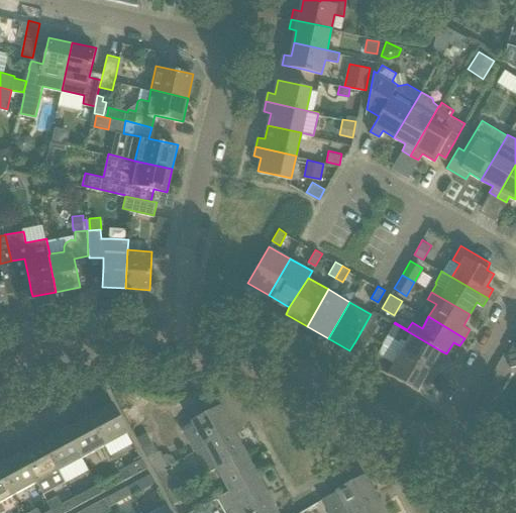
[(400,352),(435,374),(440,365),(434,362),(440,350),(394,323),(389,333),(400,341),(402,338),(406,340),(400,352)]
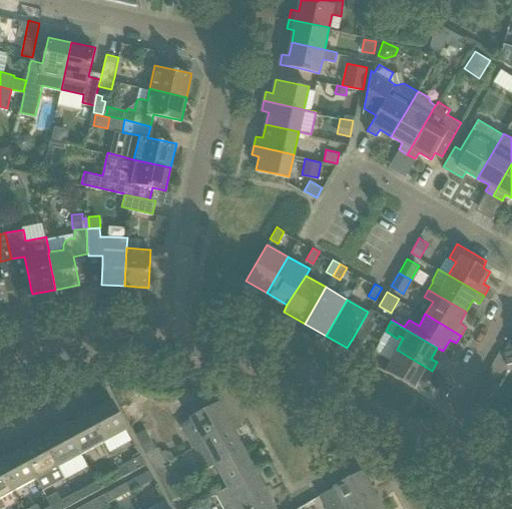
[(368,334),(359,328),(354,337),(360,340),(365,339),(368,334)]
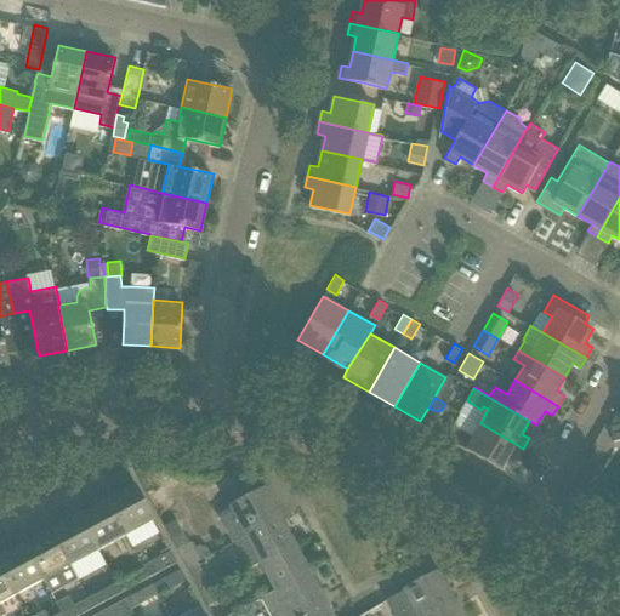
[(454,423),(447,437),(501,468),(510,454),(517,458),(523,449),(481,423),(462,414),(455,425),(454,423)]
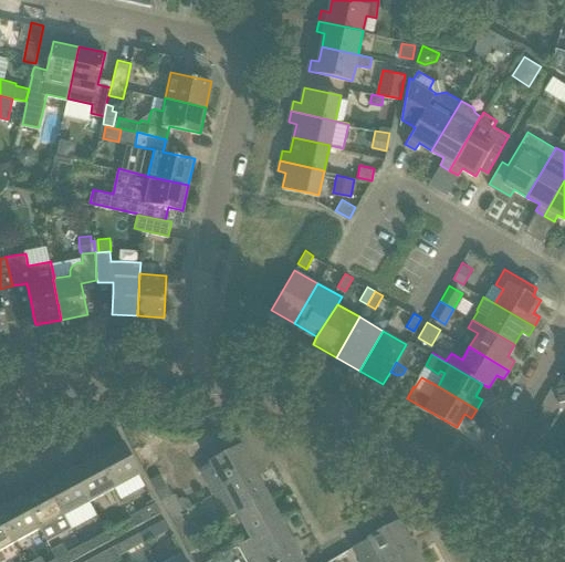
[(515,447),(527,454),(546,424),(533,416),(515,447)]
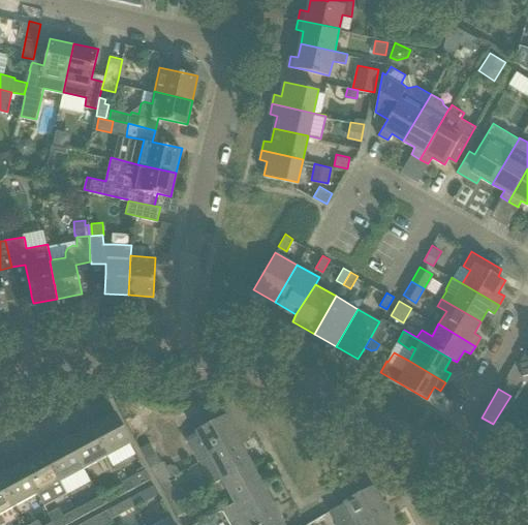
[(91,425),(107,454),(131,441),(115,412),(91,425)]
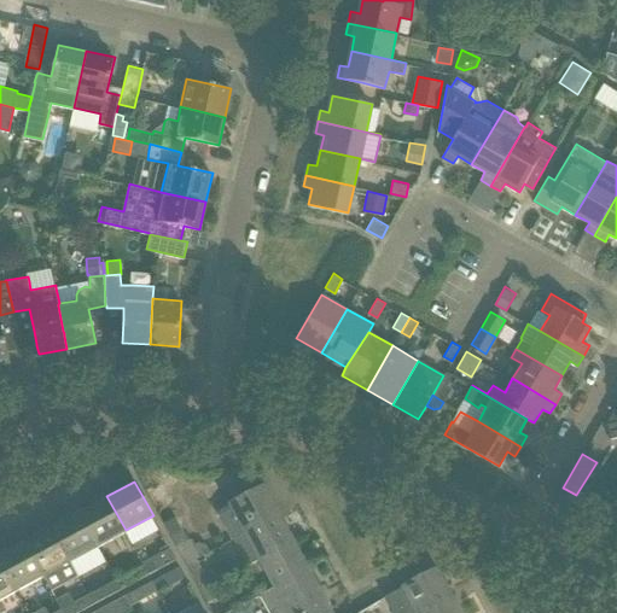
[(228,503),(244,531),(278,513),(263,485),(228,503)]
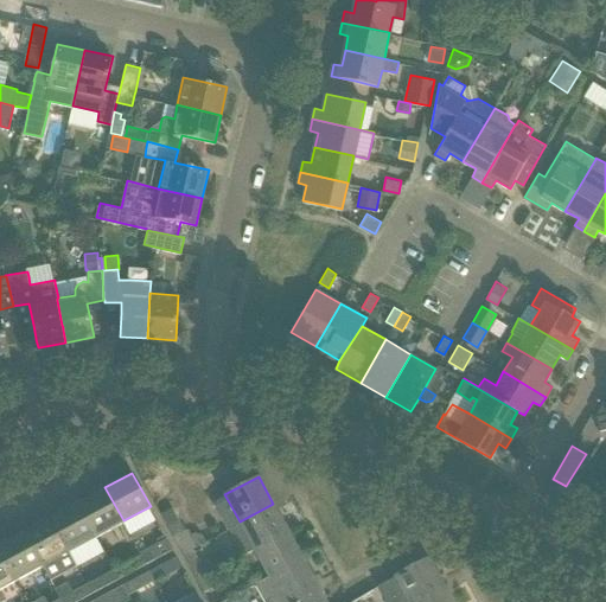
[(78,503),(96,536),(123,520),(104,487),(78,503)]
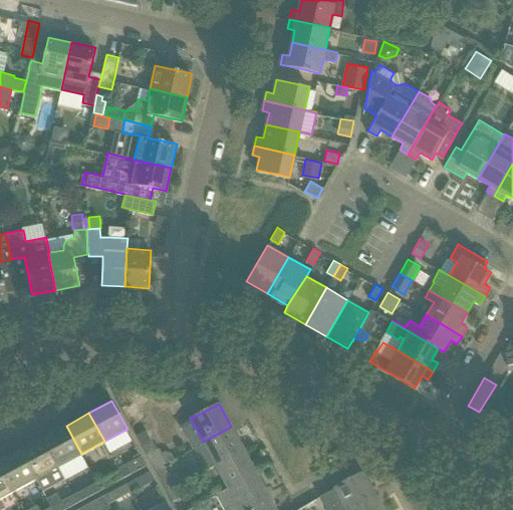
[(43,438),(59,466),(81,454),(66,426),(43,438)]
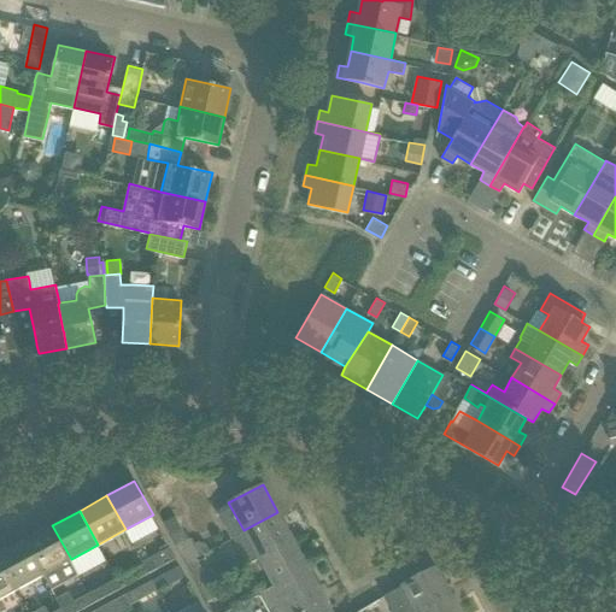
[(277,512),(244,530),(233,536),(248,563),(258,558),(293,539),(277,512)]
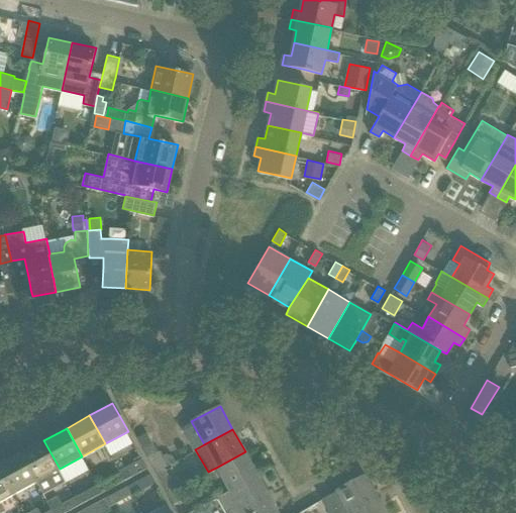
[(137,436),(143,447),(153,441),(147,431),(137,436)]
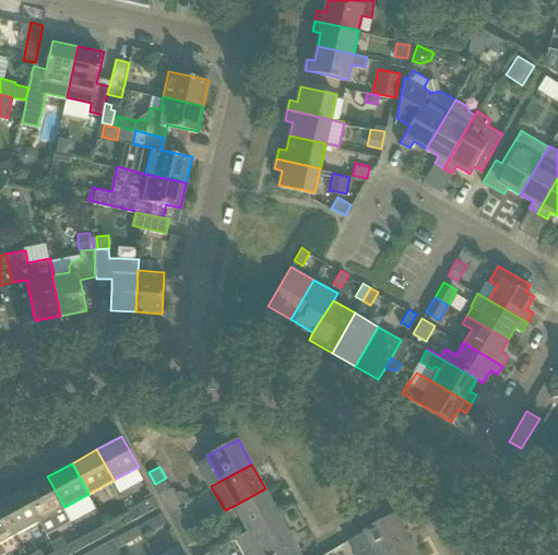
[(23,489),(39,520),(64,507),(47,476),(23,489)]
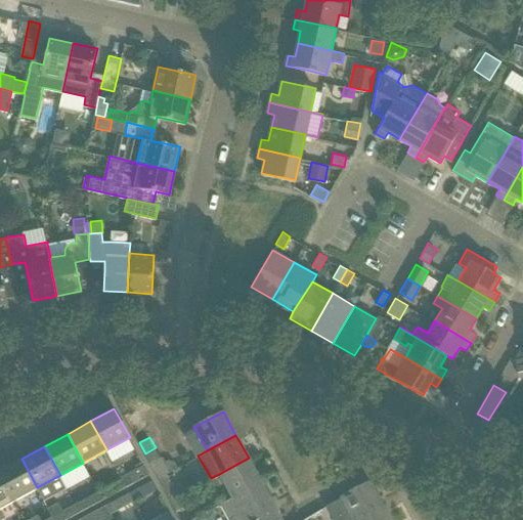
[(145,453),(159,477),(166,472),(178,467),(175,461),(170,458),(165,461),(162,456),(160,457),(156,447),(145,453)]
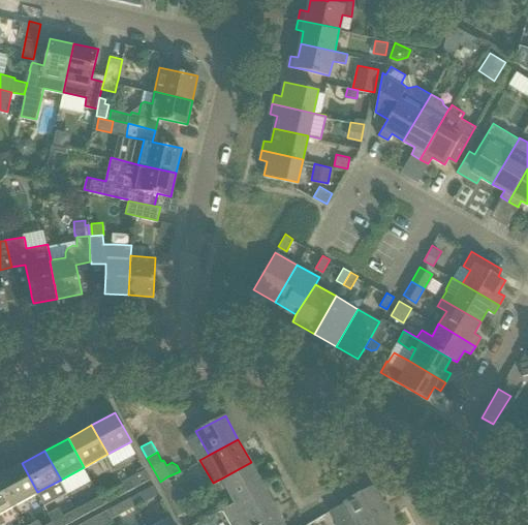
[(221,479),(234,501),(264,486),(251,462),(221,479)]
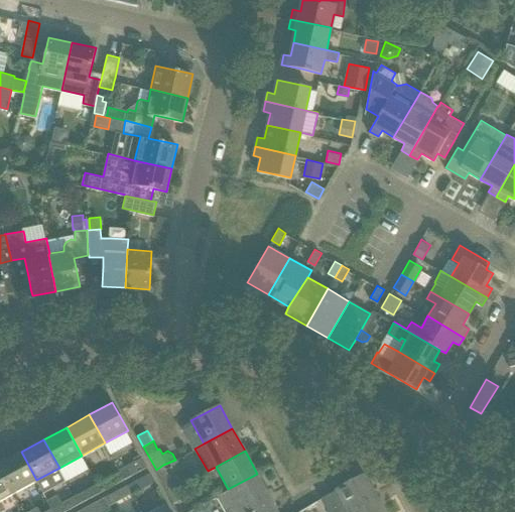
[(0,463),(0,467),(14,492),(36,480),(21,452),(0,463)]
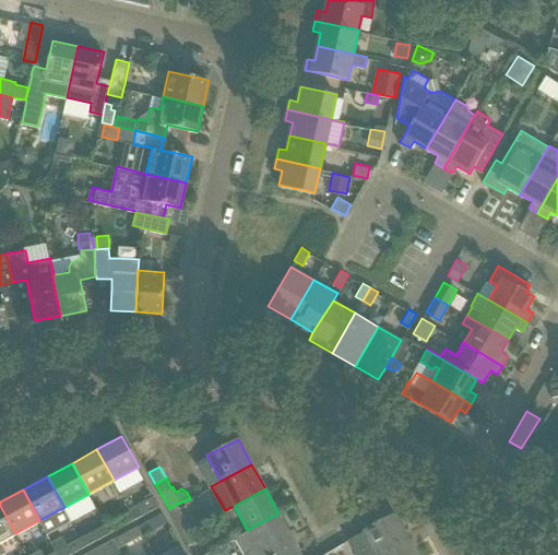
[(154,496),(142,503),(146,511),(159,505),(154,496)]
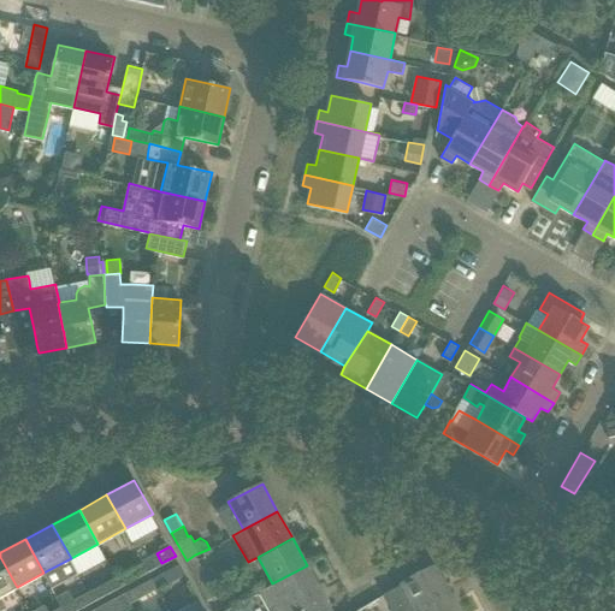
[(187,561),(200,585),(210,580),(195,555),(187,561)]
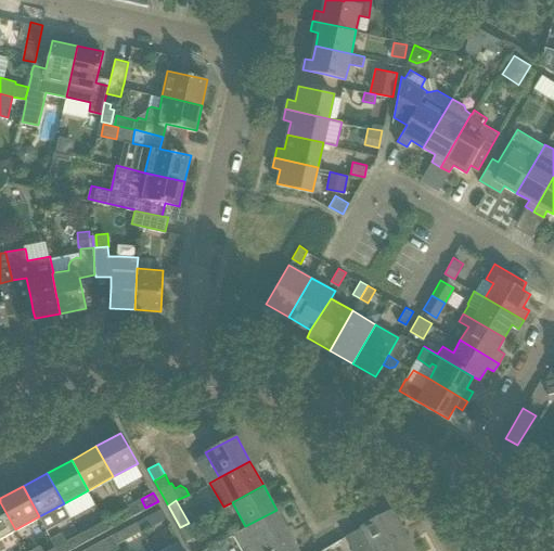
[(0,537),(15,529),(0,502),(0,537)]
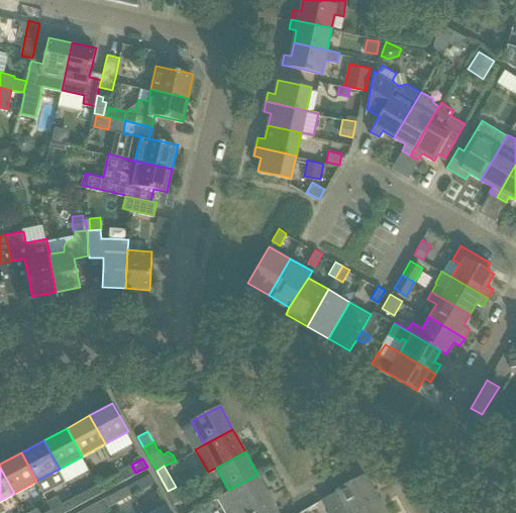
[(218,496),(226,512),(239,512),(270,497),(258,475),(228,490),(229,491),(218,496)]
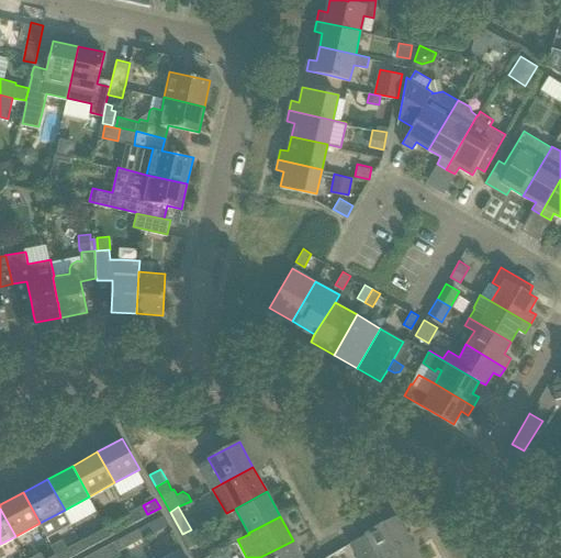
[(352,539),(361,557),(379,557),(411,542),(396,516),(352,539)]
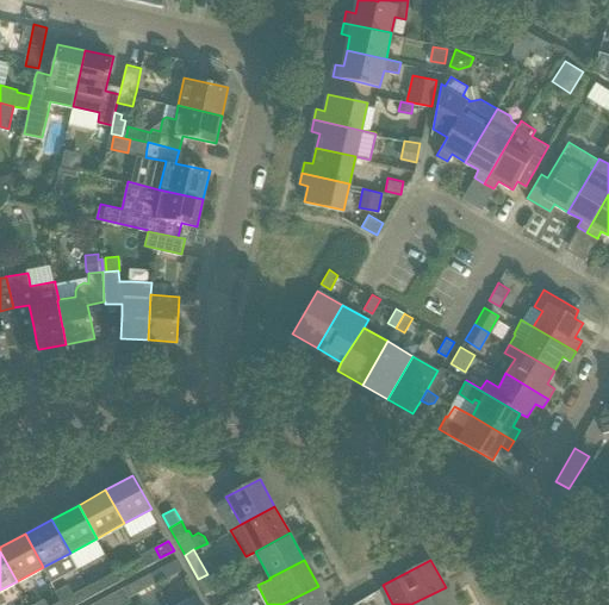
[(129,562),(115,571),(119,580),(135,572),(129,562)]
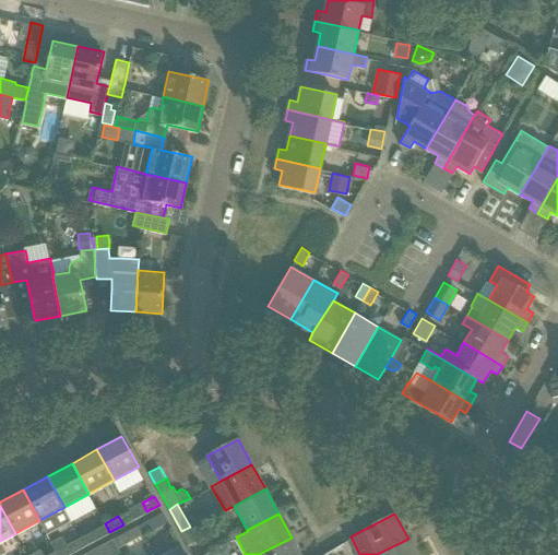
[(137,524),(142,533),(153,527),(147,519),(137,524)]
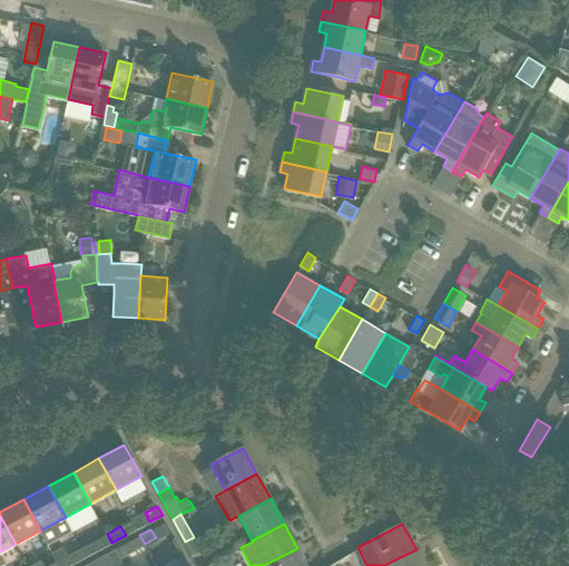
[(96,539),(94,540),(98,549),(100,548),(111,543),(107,534),(96,539)]
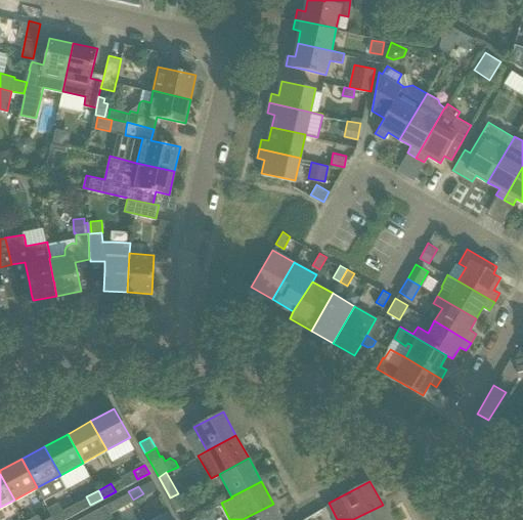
[(128,491),(118,496),(123,505),(133,500),(128,491)]
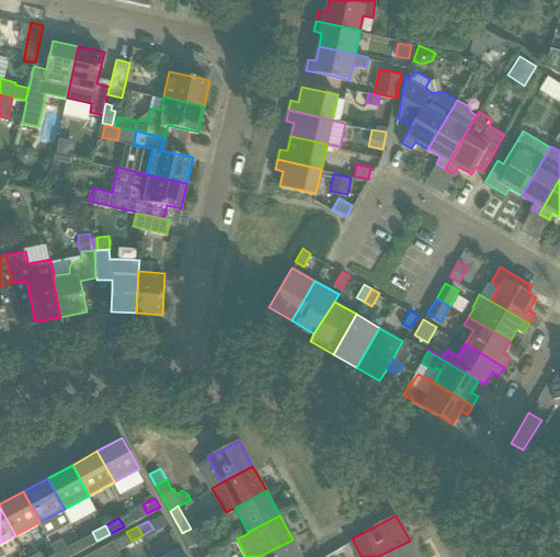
[(182,533),(189,546),(197,542),(191,529),(182,533)]
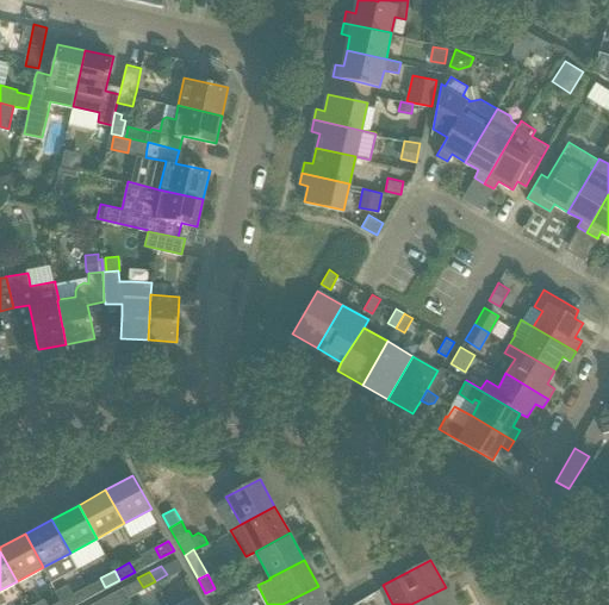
[(67,584),(55,590),(61,599),(72,592),(67,584)]
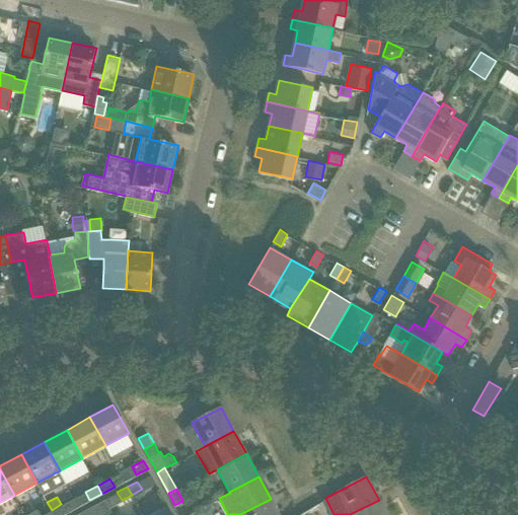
[(240,514),(279,514),(271,499),(240,514)]
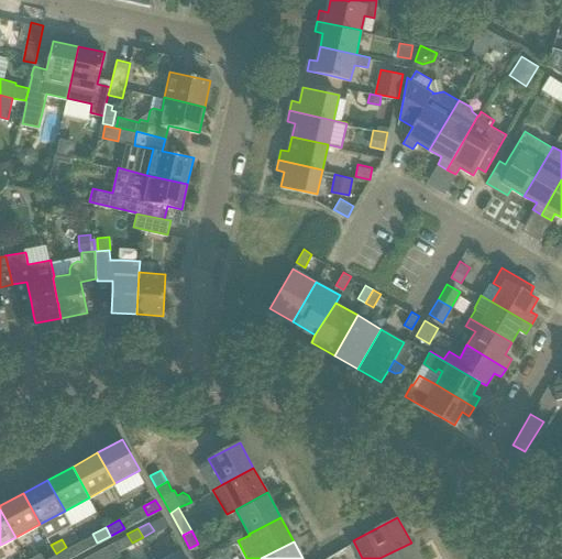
[(419,558),(411,543),(379,558),(419,558)]
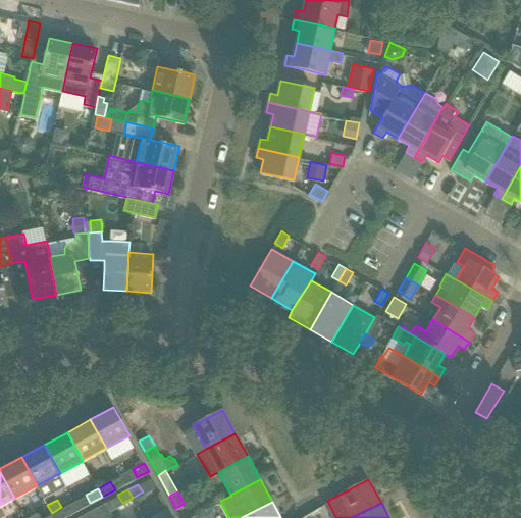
[(62,508),(52,513),(54,517),(61,517),(66,516),(68,515),(64,507),(62,508)]
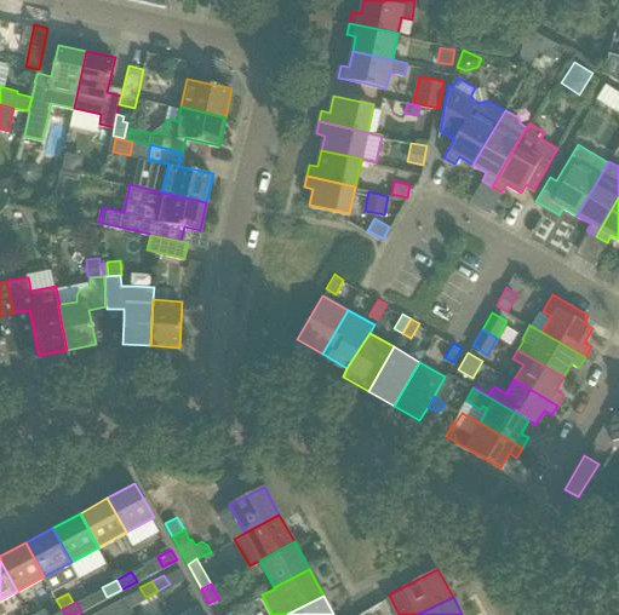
[(99,614),(120,614),(114,602),(97,610),(99,614)]
